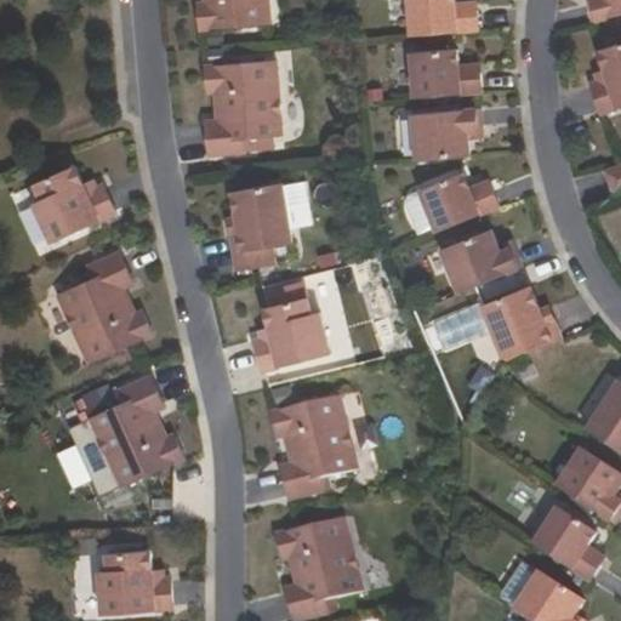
[(203,0),(203,4),(195,5),(198,32),(267,26),(265,0),(203,0)]
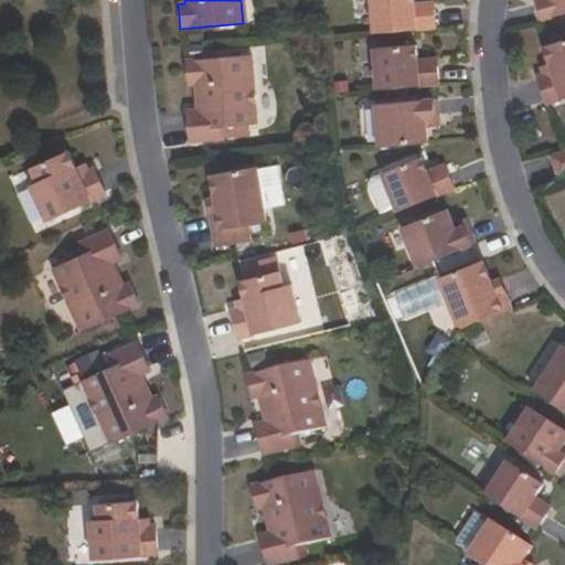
[(365,0),(369,31),(434,24),(432,0),(411,2),(409,0),(365,0)]
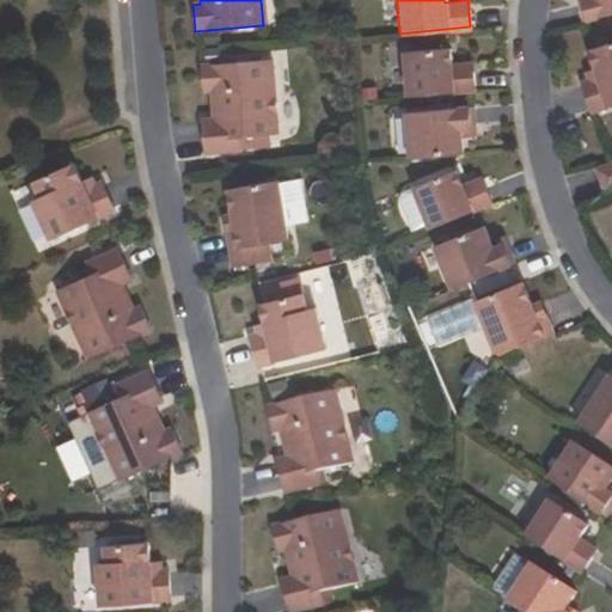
[(611,0),(579,0),(585,18),(611,10),(611,0)]
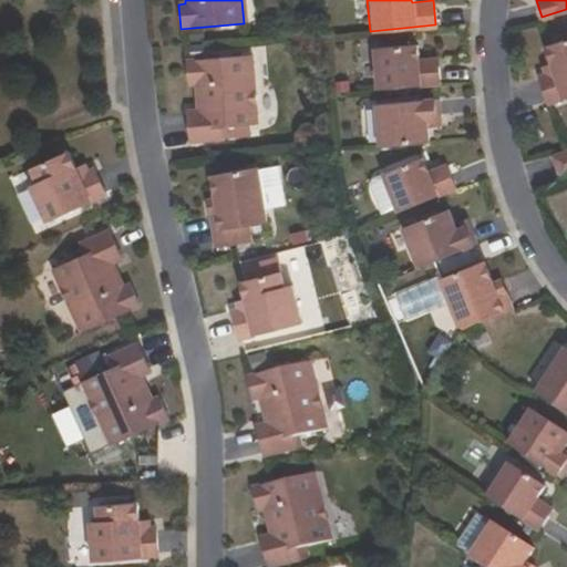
[(537,75),(547,105),(566,98),(566,39),(545,48),(549,64),(552,71),(543,74),(537,75)]
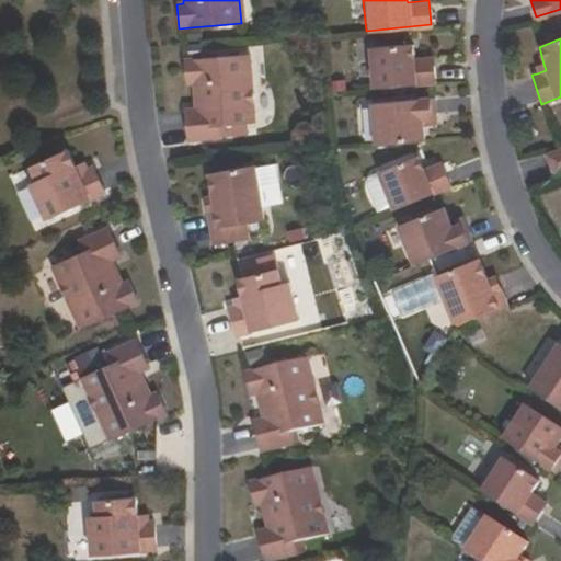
[(411,58),(410,42),(365,45),(369,88),(380,87),(431,81),(428,57),(411,58)]
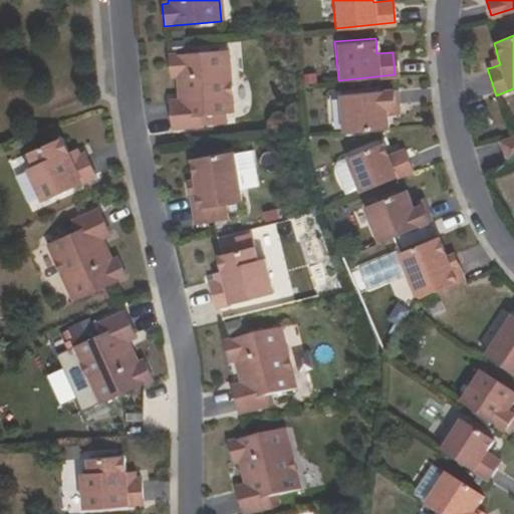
[(168,55),(170,76),(176,76),(178,99),(169,100),(171,127),(199,125),(198,115),(230,113),(226,50),(168,55)]
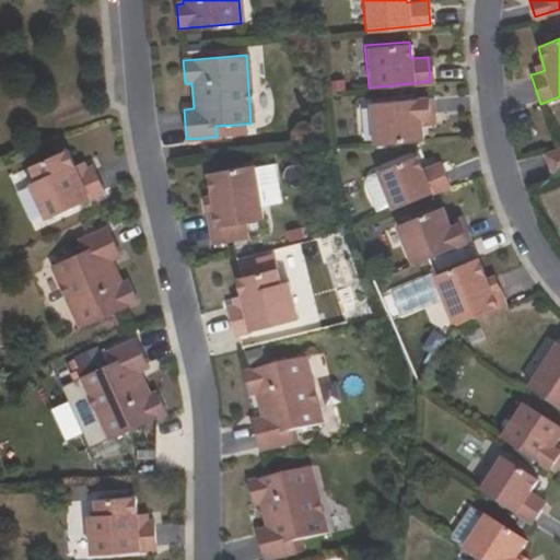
[(543,63),(534,66),(536,73),(545,70),(543,63)]
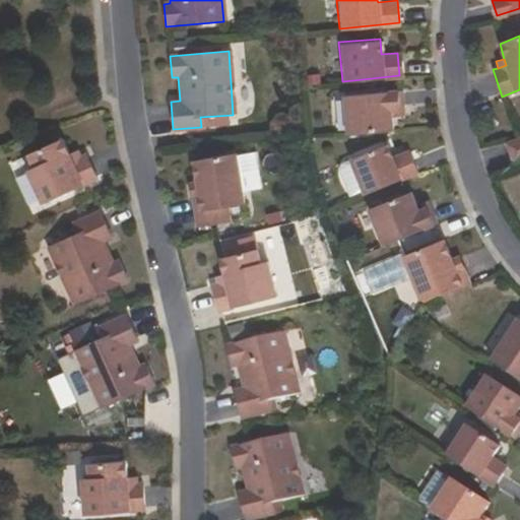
[(392,128),(391,114),(391,107),(401,106),(400,89),(342,92),(344,132),(392,128)]
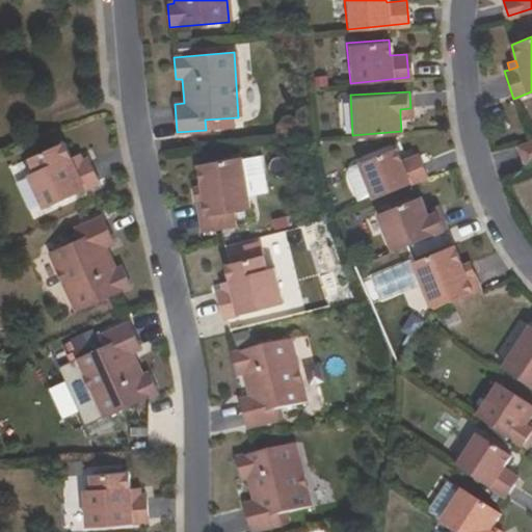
[(410,116),(410,108),(400,109),(400,116),(410,116)]
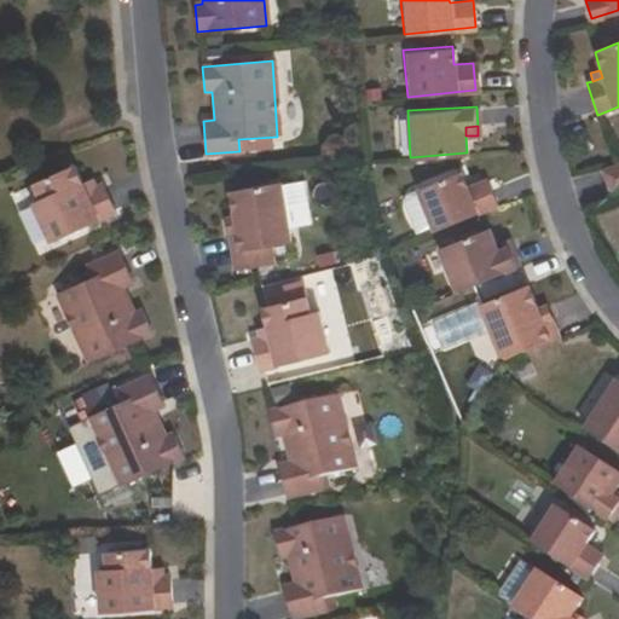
[(618,162),(599,169),(607,192),(618,189),(618,162)]
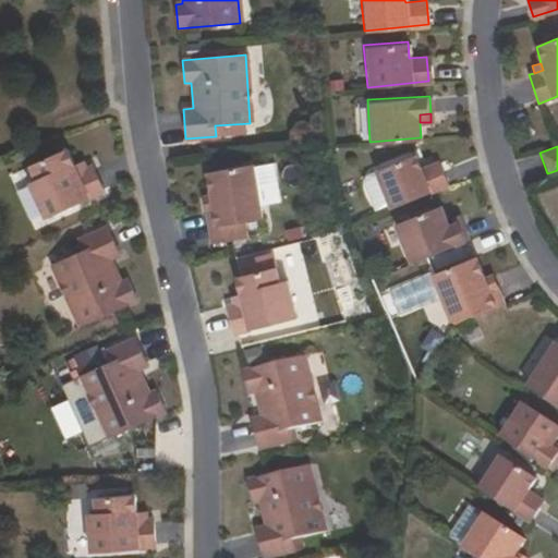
[(73,161),(68,147),(31,162),(37,177),(29,180),(45,217),(104,192),(92,165),(77,171),(73,161)]
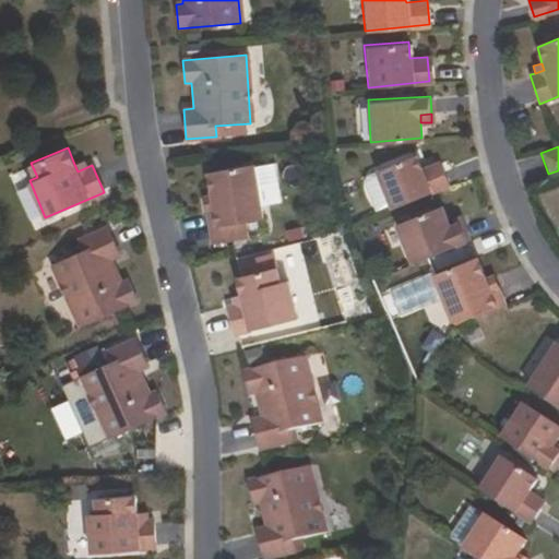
[(412,153),(373,168),(389,209),(448,186),(441,168),(420,177),(417,168),(412,153)]
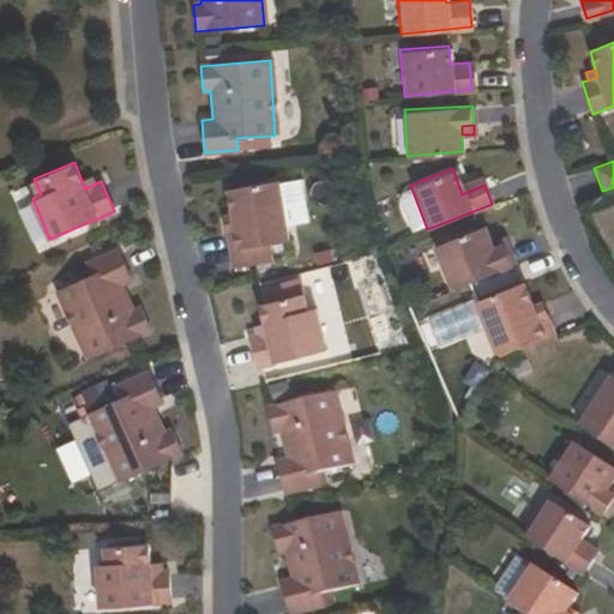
[(485,185),(481,176),(458,185),(462,194),(485,185)]
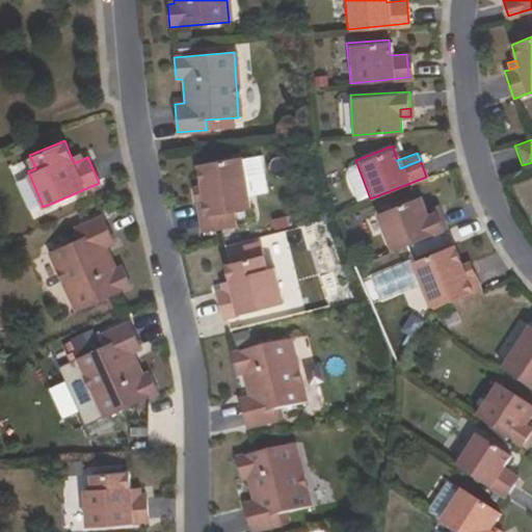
[(259,156),(240,159),(248,196),(266,192),(259,156)]
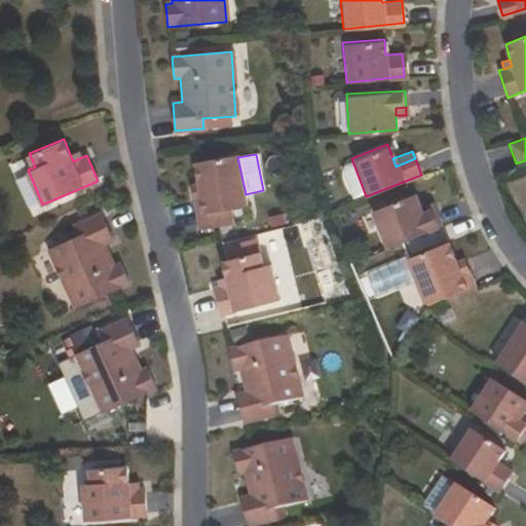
[(195,164),(199,187),(202,199),(195,200),(201,232),(233,225),(230,210),(248,205),(246,194),(237,157),(237,156),(218,160),(201,163),(195,164)]
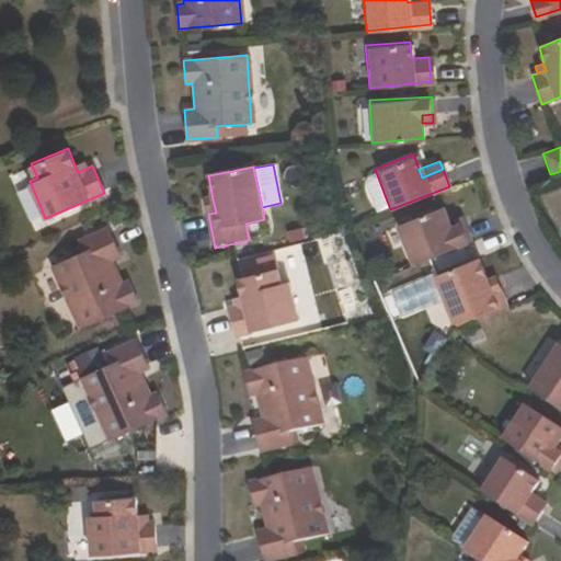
[(213,199),(205,201),(207,214),(208,214),(216,213),(213,199)]
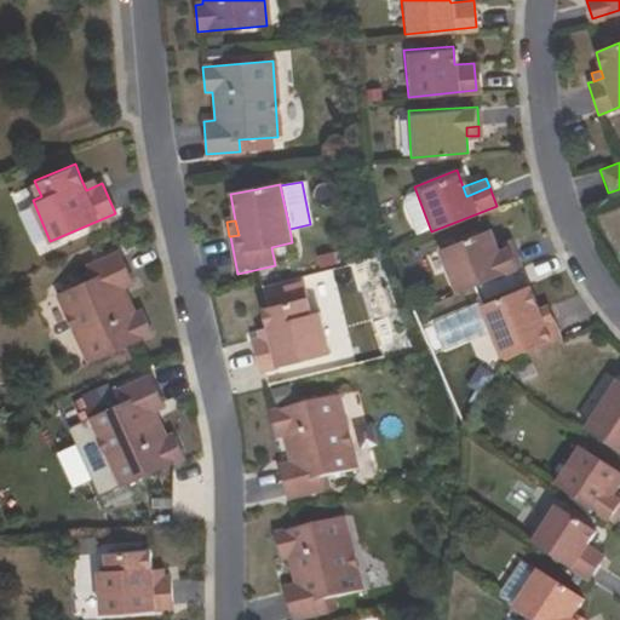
[(488,228),(438,248),(455,292),(520,265),(512,247),(498,253),(494,245),(488,228)]
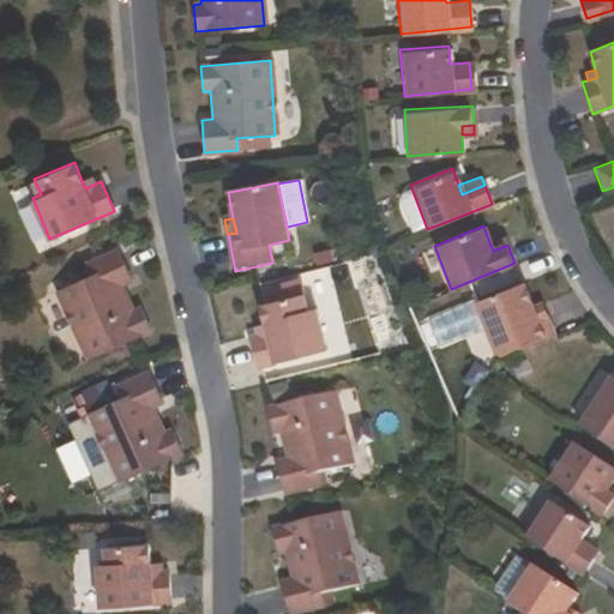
[(507,245),(504,236),(489,242),(493,251),(507,245)]
